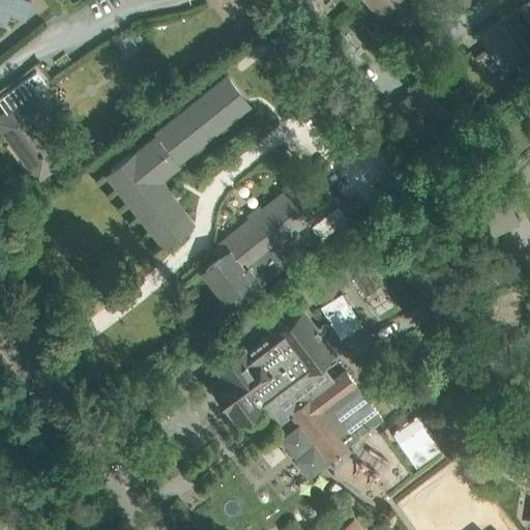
[(0,0),(0,23),(4,25),(9,13),(24,20),(31,2),(26,0),(0,0)]
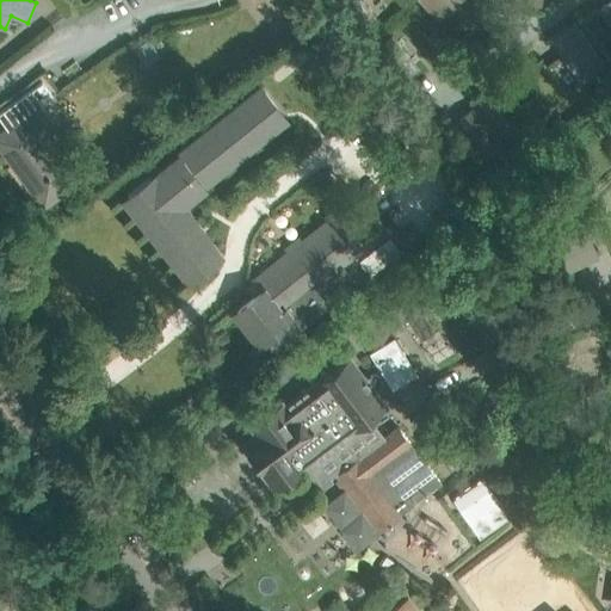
[(329,0),(355,32),(374,18),(359,0),(329,0)]
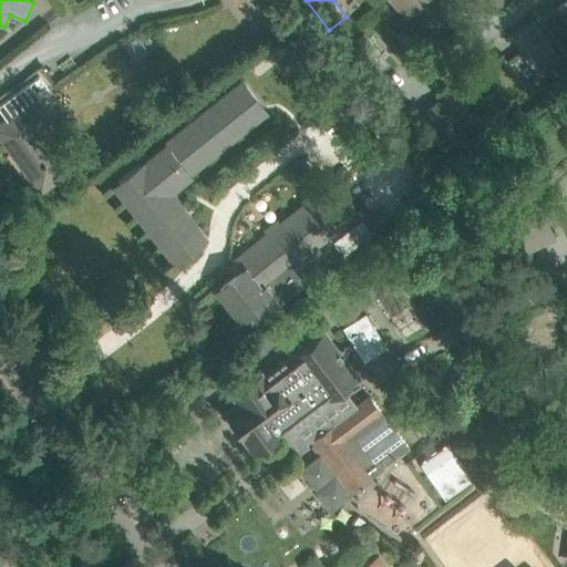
[(388,0),(405,19),(426,0),(388,0)]
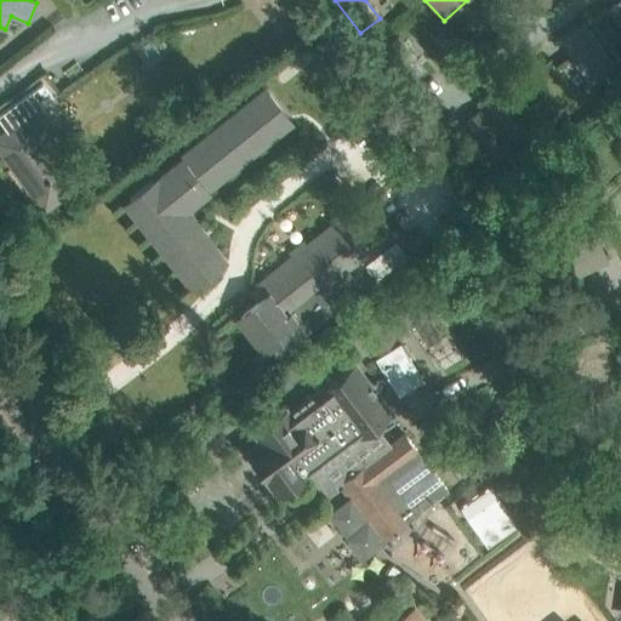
[(620,28),(620,0),(619,0),(607,10),(620,28)]
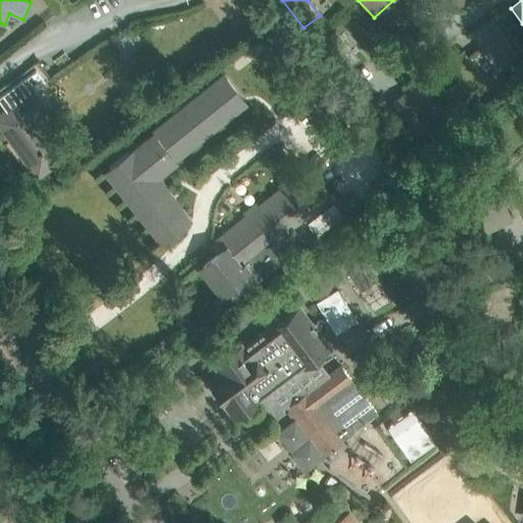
[(497,72),(519,55),(490,16),(470,34),(497,72)]
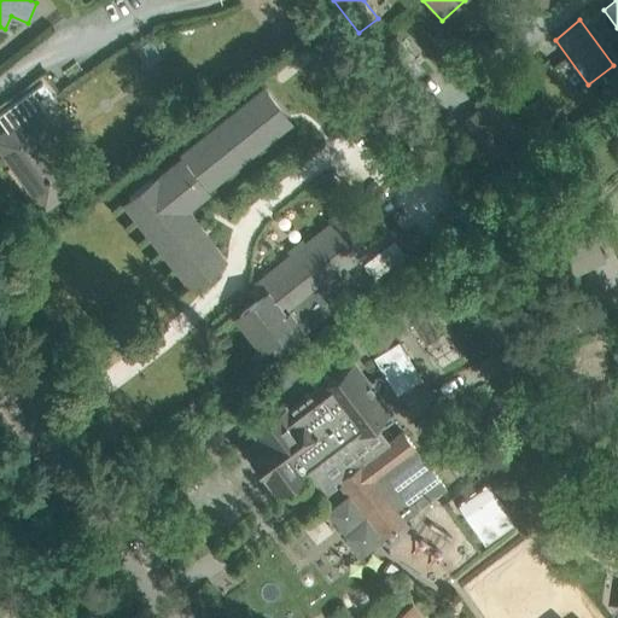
[(383,46),(408,77),(423,66),(396,34),(383,46)]
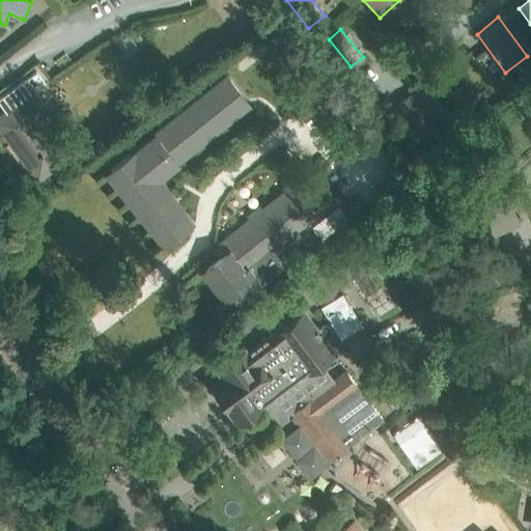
[(129,33),(115,43),(126,59),(139,50),(129,33)]
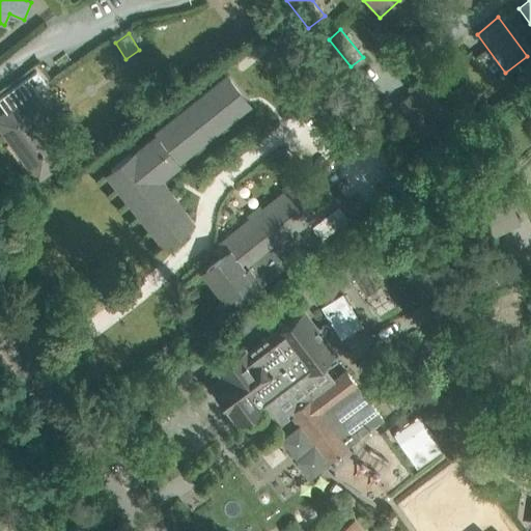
[(530,59),(520,68),(530,80),(530,78),(530,59)]
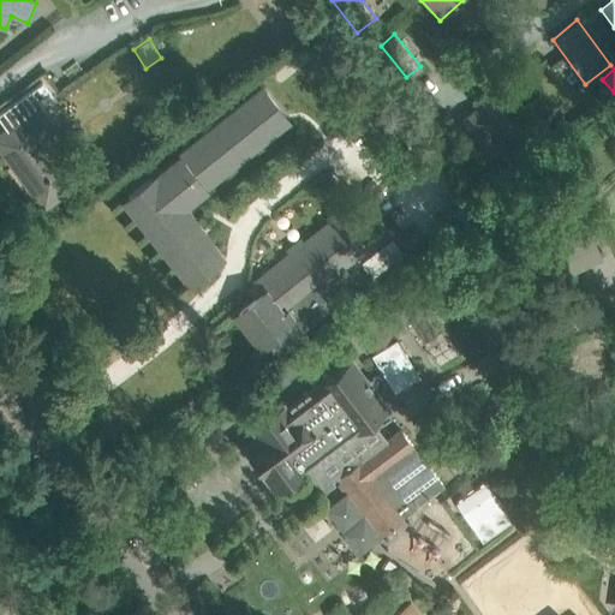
[(0,113),(0,121),(7,131),(1,136),(19,161),(13,165),(43,206),(63,191),(71,185),(39,141),(55,127),(40,107),(52,97),(41,83),(0,113)]
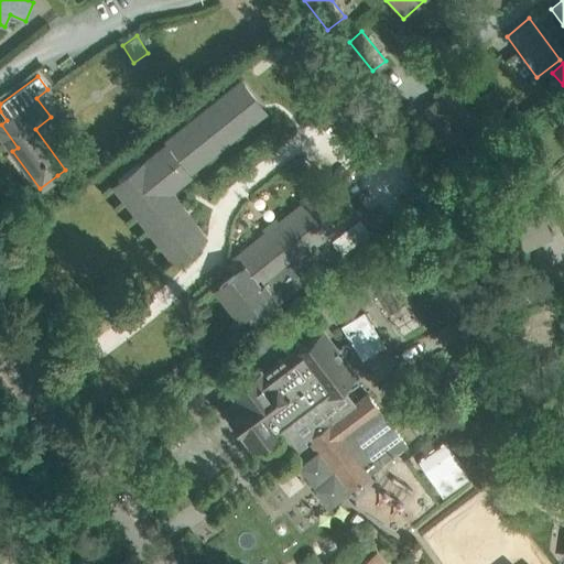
[(240,78),(164,140),(110,184),(173,261),(208,234),(172,188),(268,112),(240,78)]
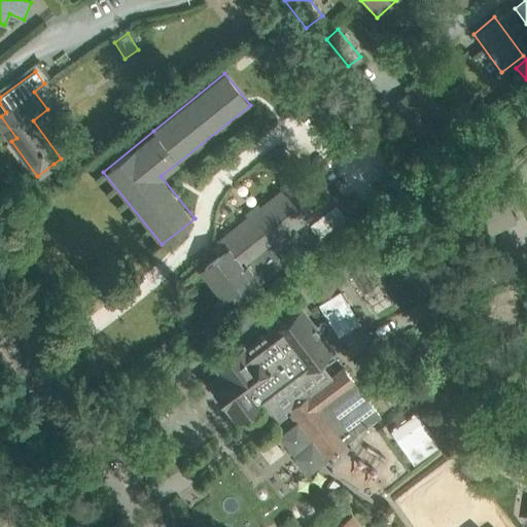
[(436,125),(409,92),(401,98),(393,104),(421,137),(436,125)]
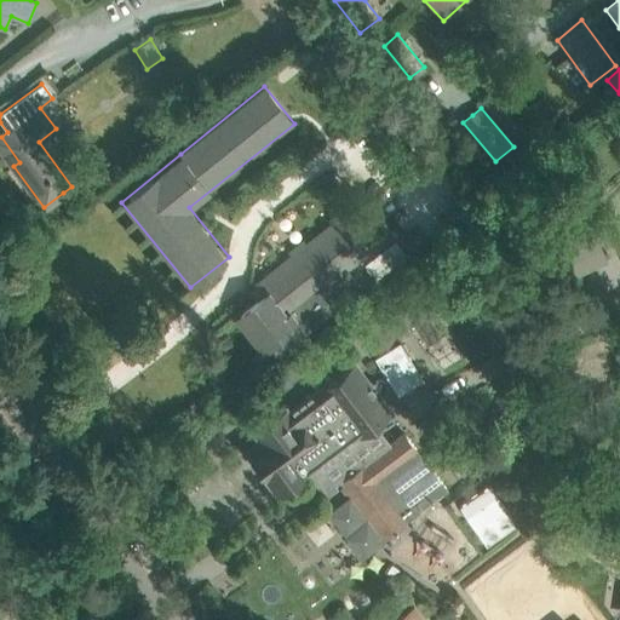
[(305,246),(304,245),(292,253),(293,256),(258,283),(267,293),(240,314),(267,346),(281,336),(290,345),(308,331),(361,287),(345,268),(367,251),(340,218),(305,246)]
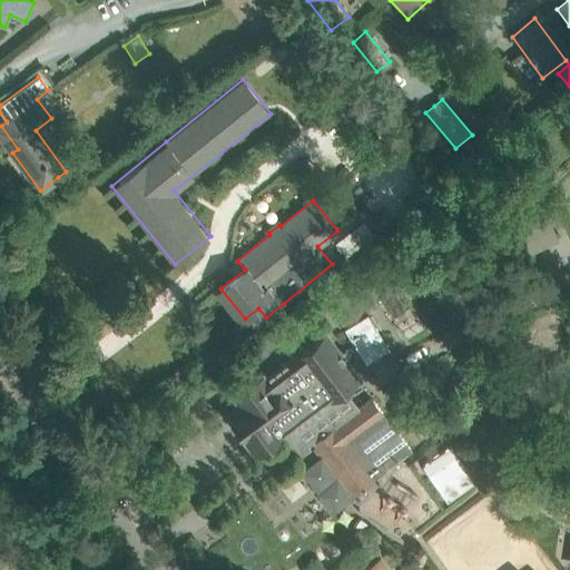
[(349,284),(332,294),(350,325),(344,328),(366,363),(390,349),(369,314),(366,315),(356,297),(367,291),(362,282),(351,288),(349,284)]
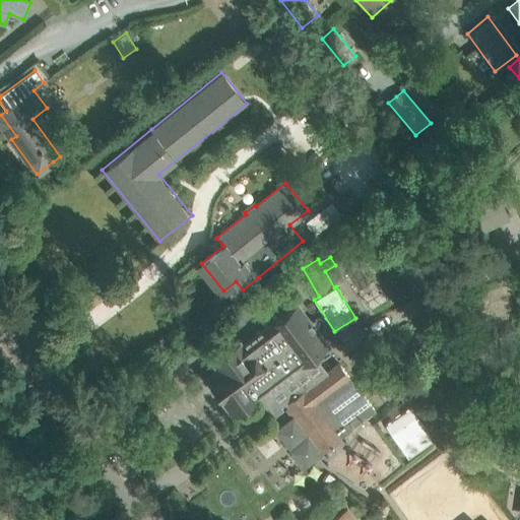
[(217,372),(206,381),(220,400),(219,400),(233,416),(258,397),(259,398),(330,345),(297,301),(244,341),(239,336),(209,361),(217,372)]
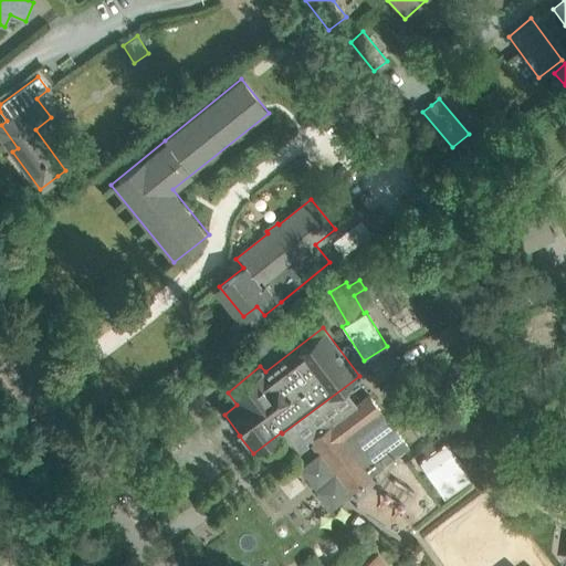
[(311,441),(350,493),(409,448),(369,396),(311,441)]
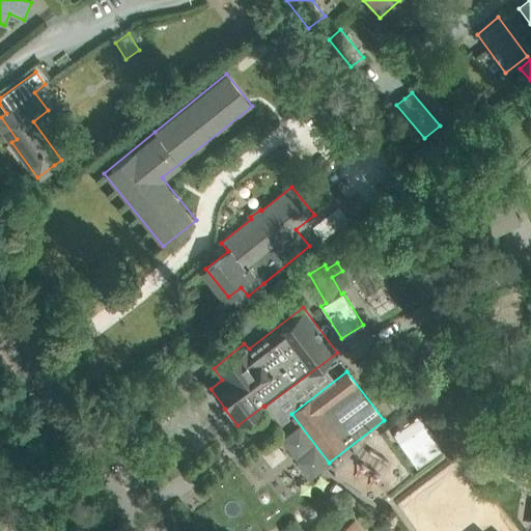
[(392,432),(410,458),(437,440),(419,414),(392,432)]
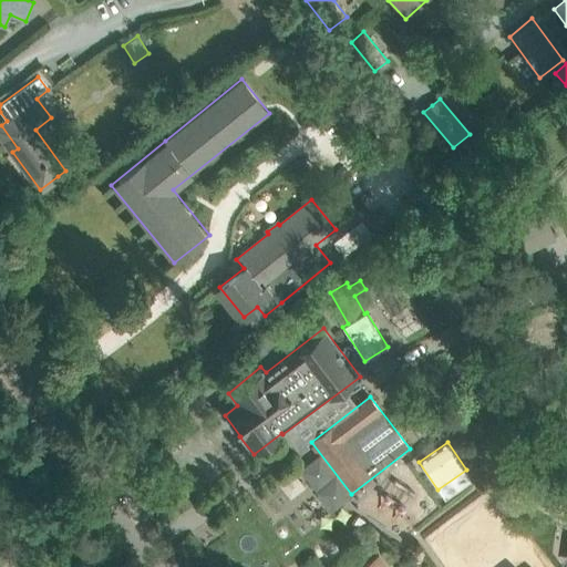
[(383,566),(377,557),(363,566),(383,566)]
